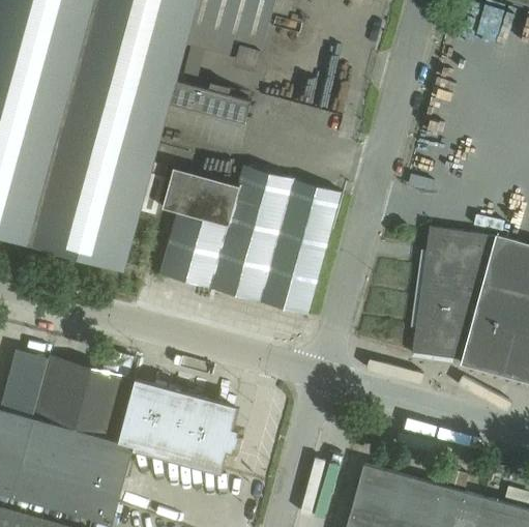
[(0,236),(123,270),(140,211),(153,214),(164,178),(149,175),(169,106),(244,125),(251,104),(195,89),(175,84),(178,71),(198,77),(205,48),(235,56),(233,64),(255,69),(257,62),(272,0),(0,0),(0,236)]
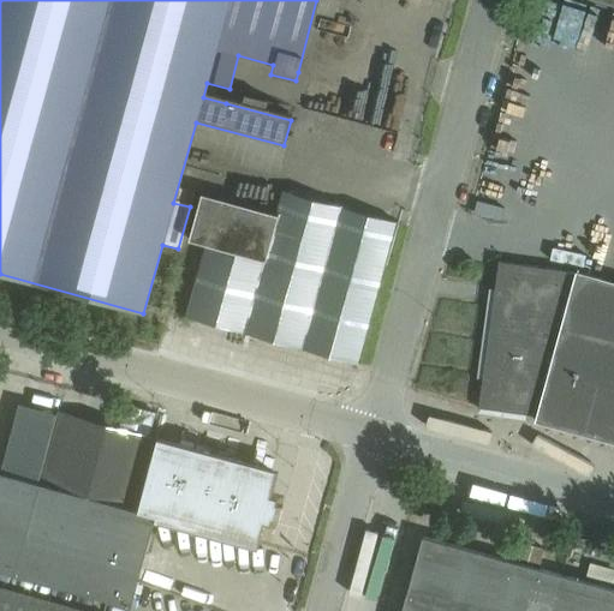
[(250,100),(254,83),(237,78),(233,95),(250,100)]
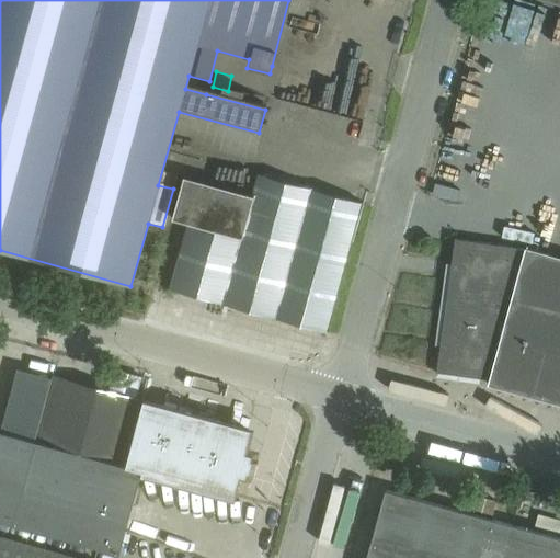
[(324,334),(361,205),(258,177),(252,197),(183,178),(176,200),(171,220),(187,226),(169,291),(324,334)]
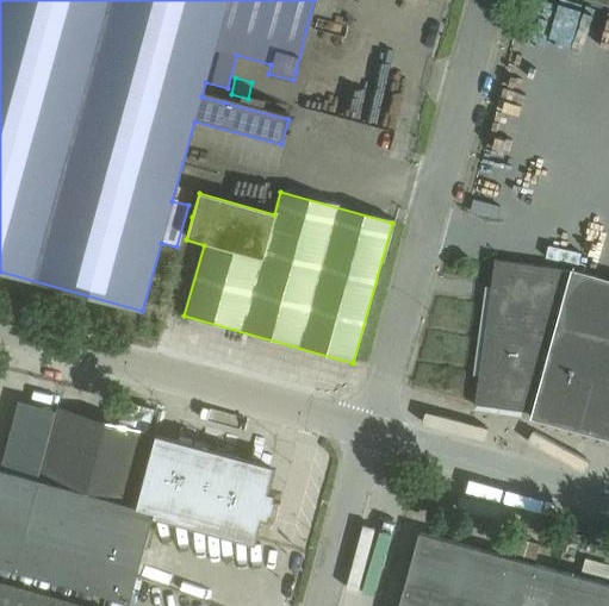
[(608,441),(608,281),(570,270),(570,273),(495,262),(496,261),(493,261),(490,289),(491,289),(479,379),(478,379),(473,408),(476,408),(476,405),(521,412),(521,413),(530,414),(529,420),(608,441)]
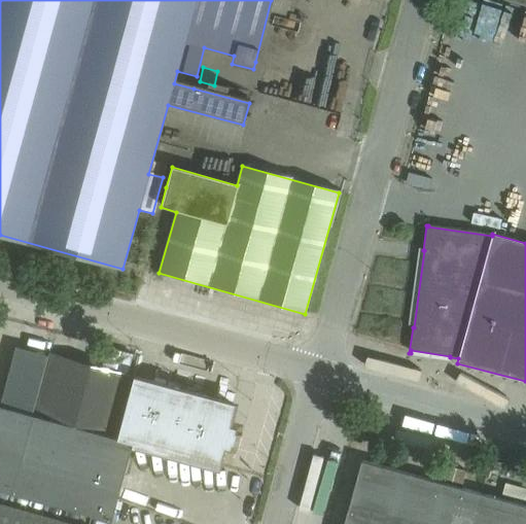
[(45,365),(48,355),(38,352),(35,362),(45,365)]
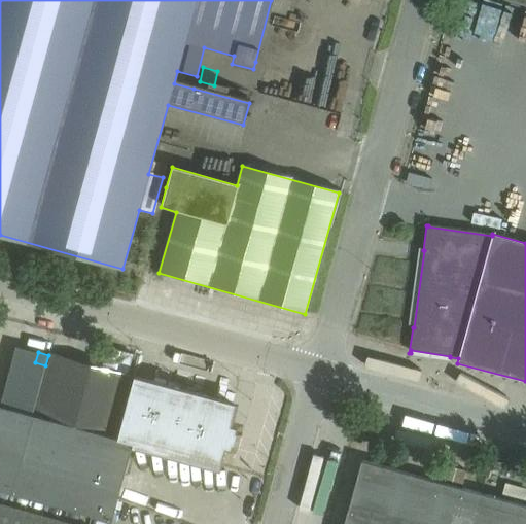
[(125,397),(131,378),(50,355),(33,416),(114,440),(125,397)]
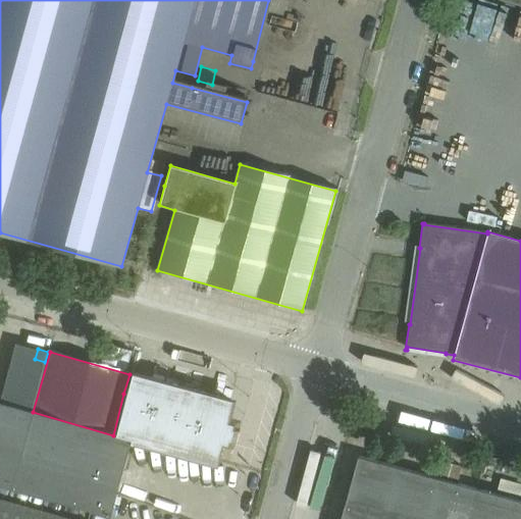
[(225,422),(230,403),(132,376),(115,436),(132,440),(214,463),(219,443),(227,446),(229,440),(237,443),(240,431),(231,429),(233,424),(225,422)]
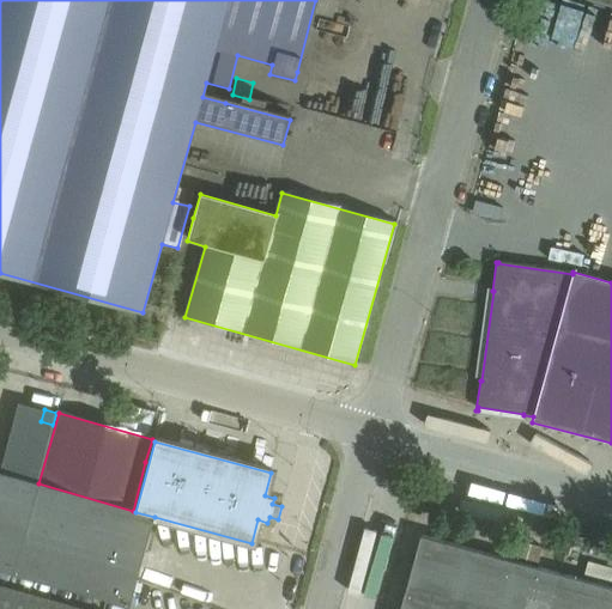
[(0,571),(129,607),(155,517),(135,512),(133,511),(38,483),(0,473),(0,571)]
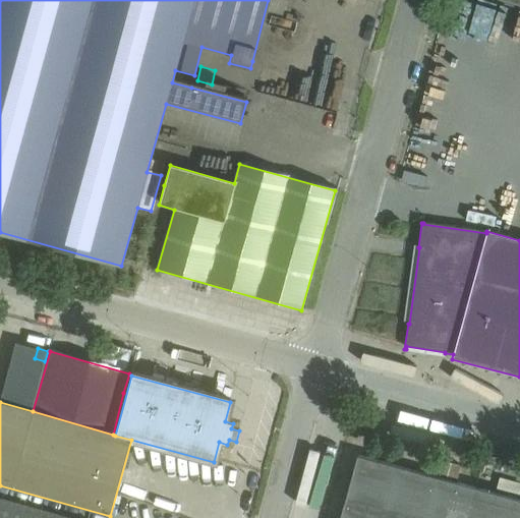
[(519,517),(519,502),(473,490),(357,457),(348,491),(345,503),(340,517),(519,517)]
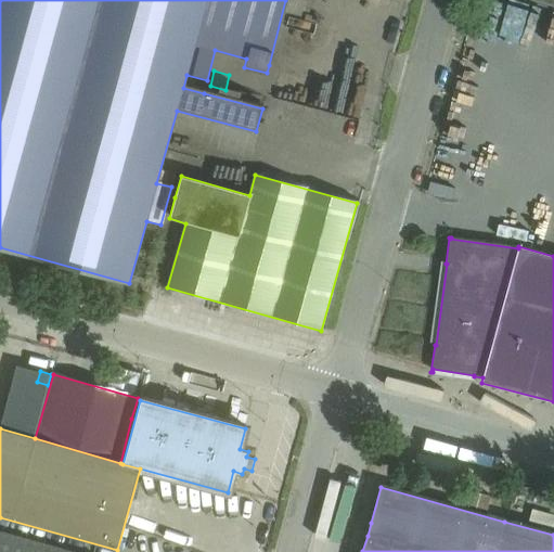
[(487,512),(490,498),(469,492),(465,506),(487,512)]
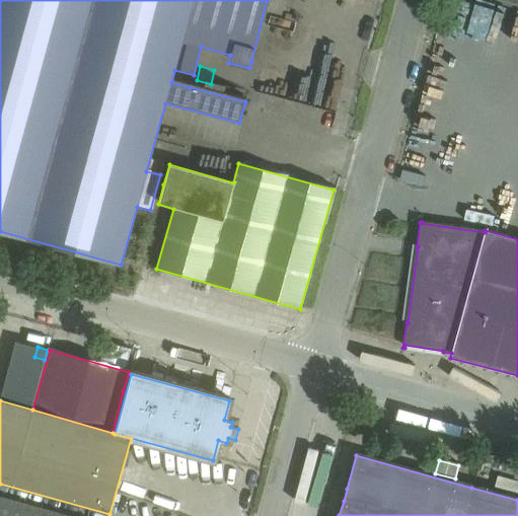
[(62,515),(0,498),(0,515),(62,515)]
